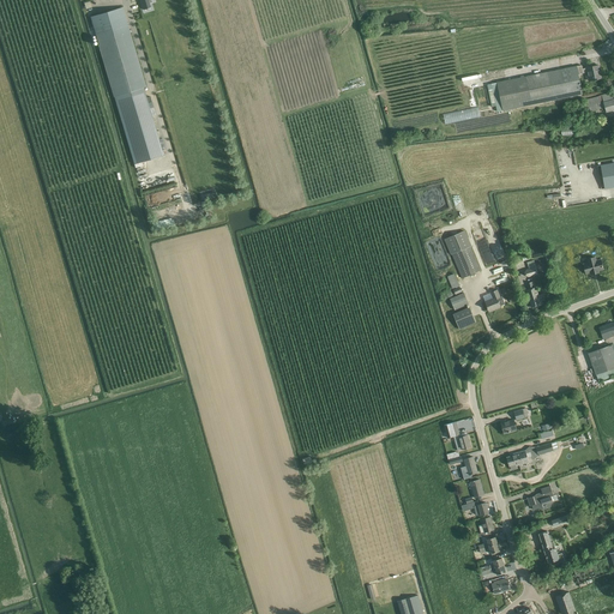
[(140,0),(144,10),(151,8),(150,7),(148,0),(140,0)]
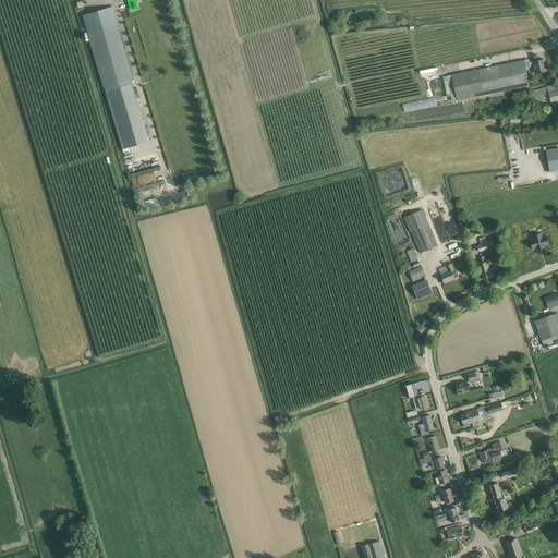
[(111,7),(82,15),(121,149),(148,141),(131,80),(133,79),(111,7)]
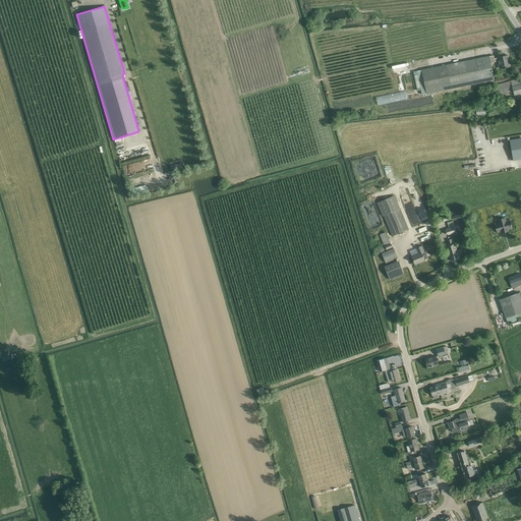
[(497,57),(497,58),(494,58),(494,55),(421,69),(421,70),(413,72),(417,91),(420,90),(421,95),(495,80),(490,63),(498,62),(499,69),(511,66),(509,55),(497,57)]
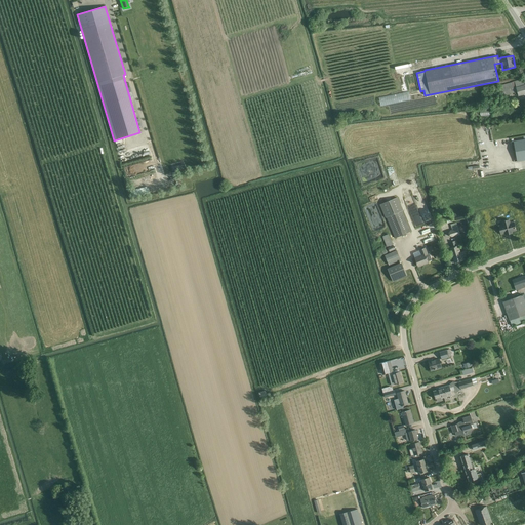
[(395,67),(397,73),(411,70),(409,64),(395,67)]
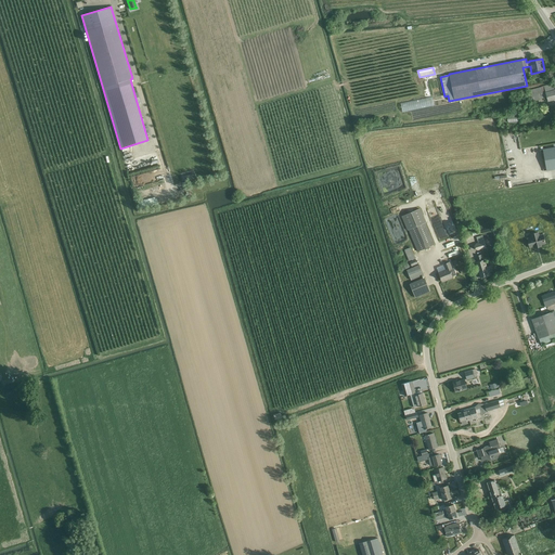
[(554,89),(554,90),(553,84),(529,90),(532,102),(546,98),(547,102),(554,99),(554,89)]
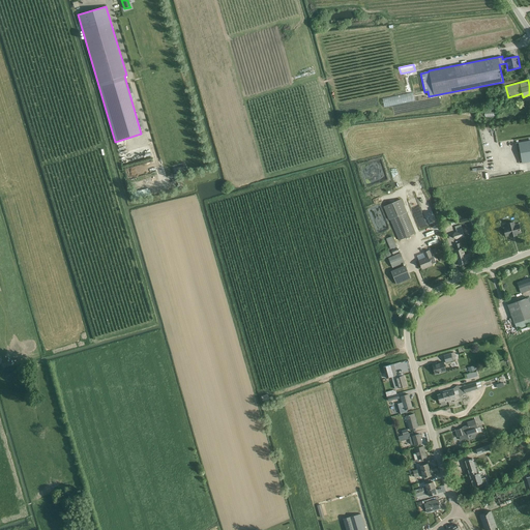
[(529,140),(518,142),(522,164),(529,162),(529,140)]
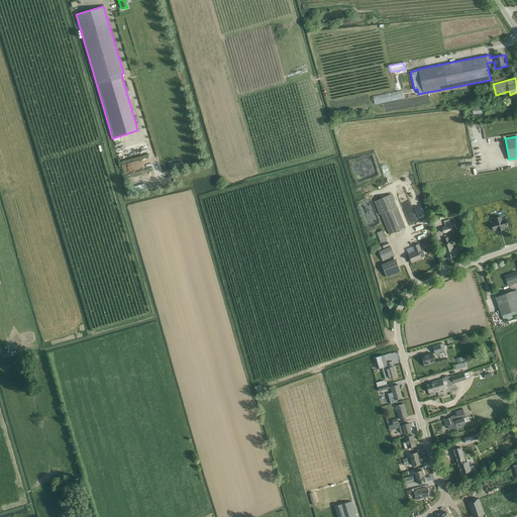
[(405,227),(396,207),(391,195),(375,201),(381,214),(389,234),(405,227)]
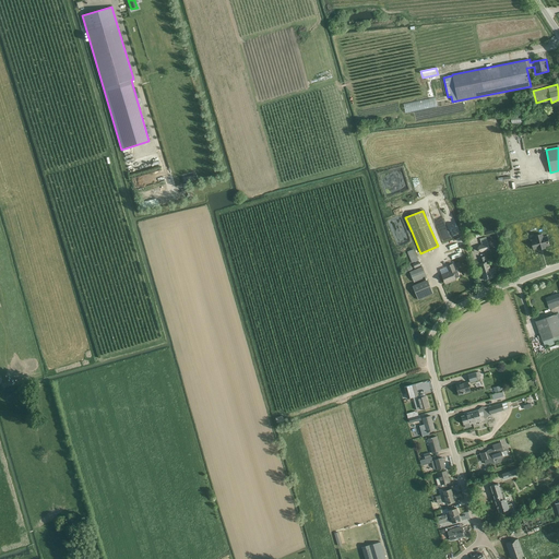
[(546,248),(545,246),(549,245),(547,236),(543,237),(542,234),(535,236),(536,239),(532,240),(533,248),(537,247),(538,249),(546,248)]
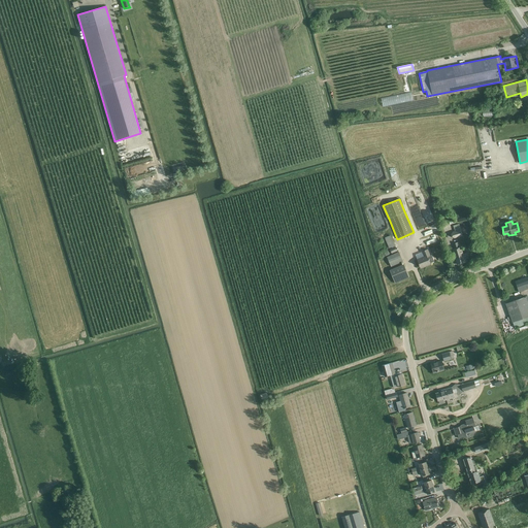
[(421,231),(424,236),(436,230),(434,225),(421,231)]
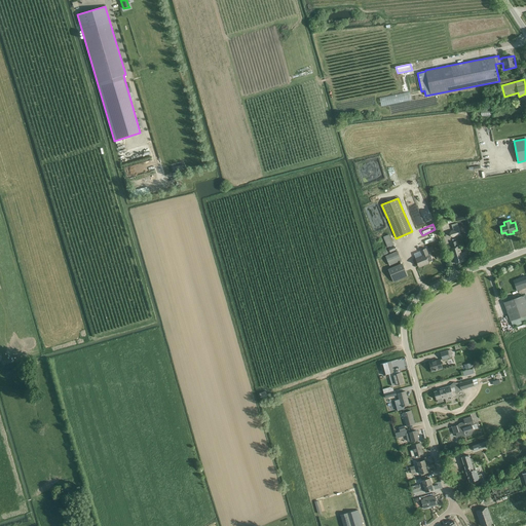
[(451,230),(449,233),(450,237),(453,237),(461,235),(459,228),(451,230)]
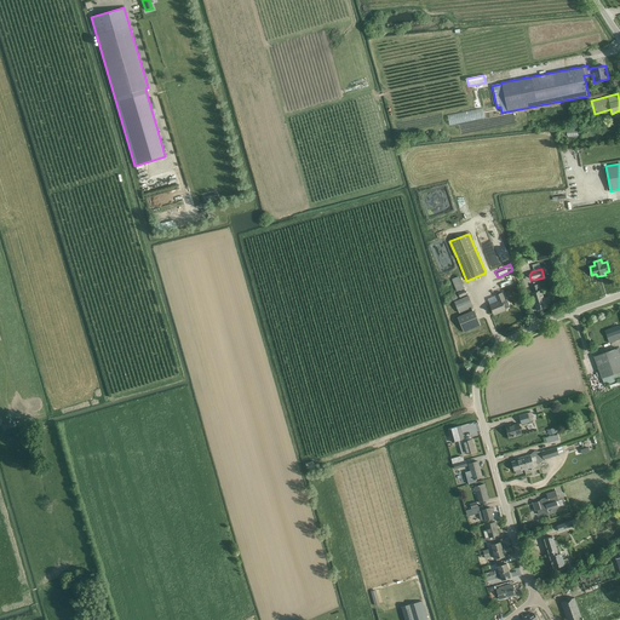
[(458,276),(452,280),(457,292),(460,291),(460,292),(458,293),(460,298),(466,294),(458,276)]
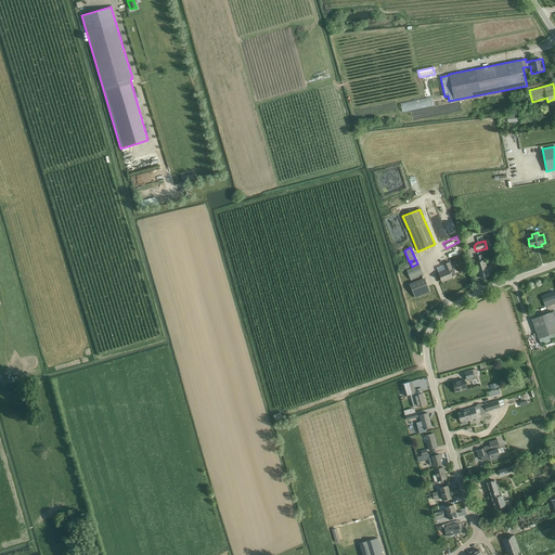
[(485,259),(482,260),(481,255),(476,256),(478,261),(476,262),(480,278),(489,275),(485,259)]
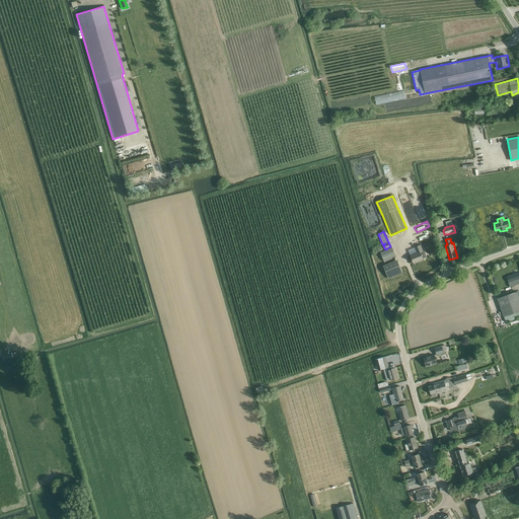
[(411,255),(413,263),(420,261),(420,262),(424,260),(423,258),(427,257),(424,250),(423,250),(421,244),(415,247),(417,252),(411,255)]
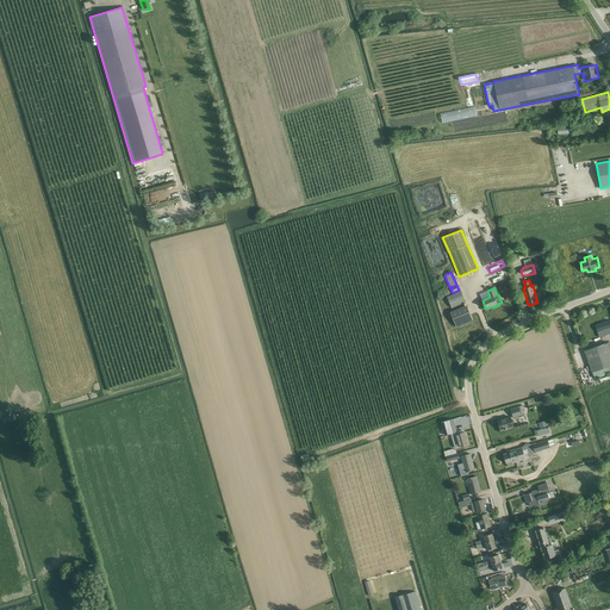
[(460,291),(447,297),(452,309),(465,303),(460,291)]
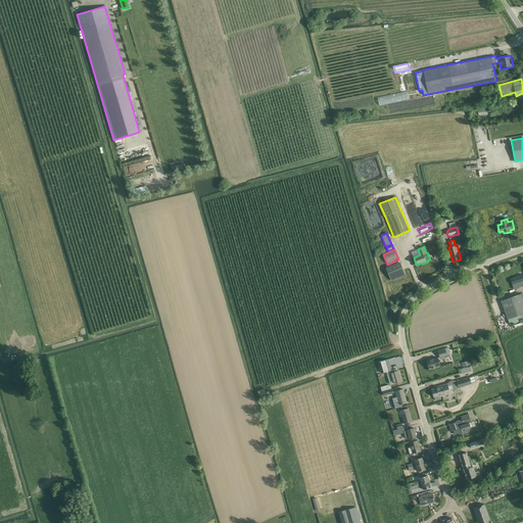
[(386,268),(391,281),(406,275),(400,262),(386,268)]
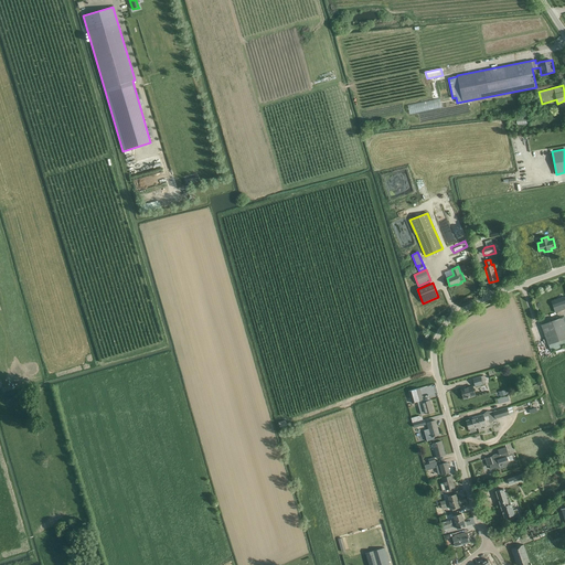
[(564,296),(552,301),(554,308),(555,312),(564,309),(564,308),(564,304),(564,302),(564,296)]
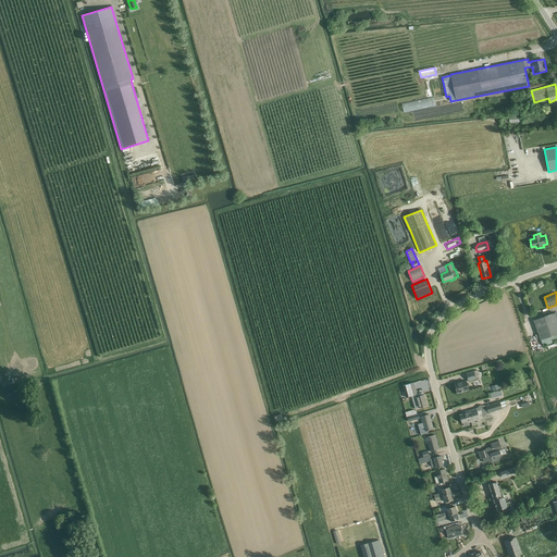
[(533,320),(541,341),(543,346),(556,341),(556,317),(555,312),(533,320)]
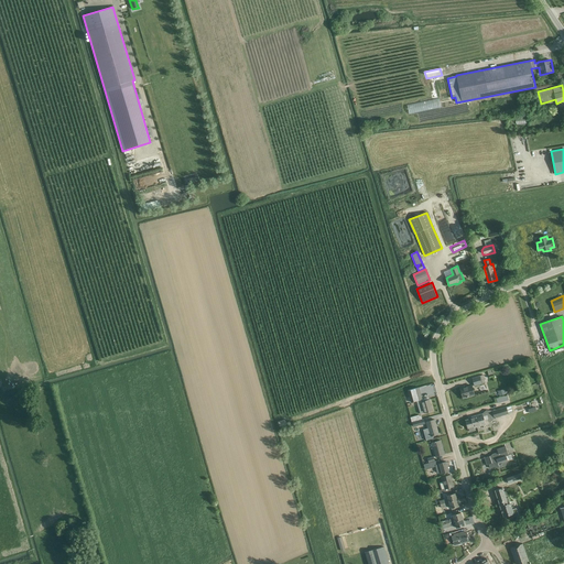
[(483,375),(472,378),(475,387),(486,383),(483,375)]
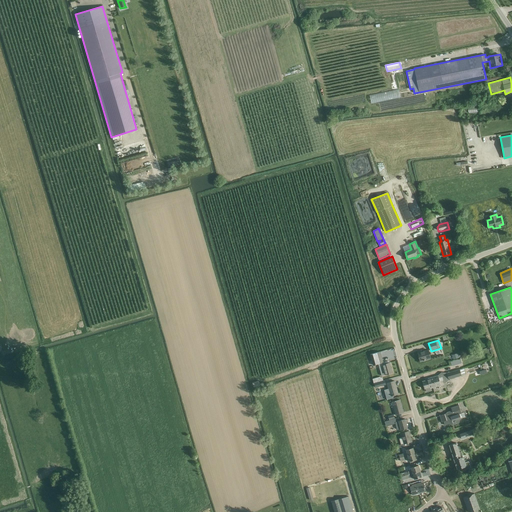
[(429,350),(418,353),(420,361),(431,358),(429,350)]
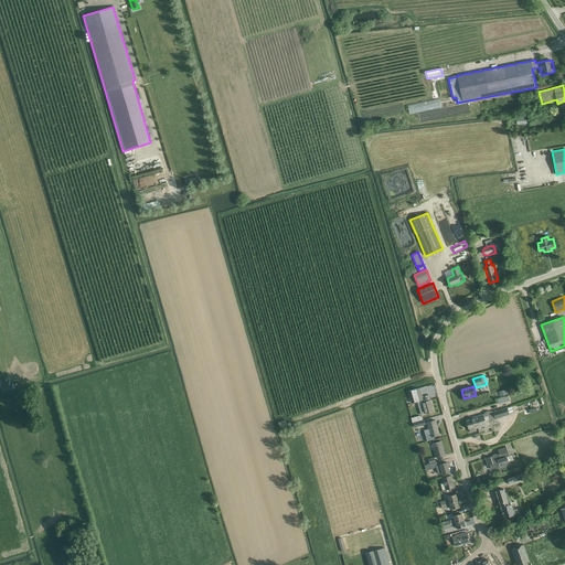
[(428,398),(423,401),(419,388),(408,392),(412,403),(417,402),(422,415),(433,412),(429,401),(428,401),(428,398)]
